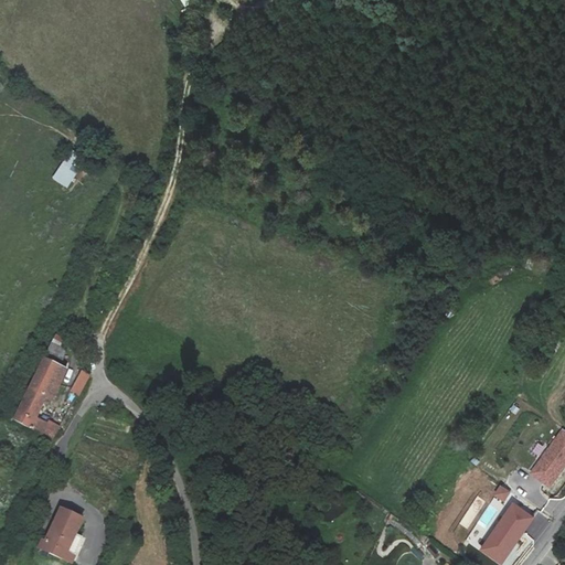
[(66,189),(85,159),(70,150),(51,179),(66,189)]
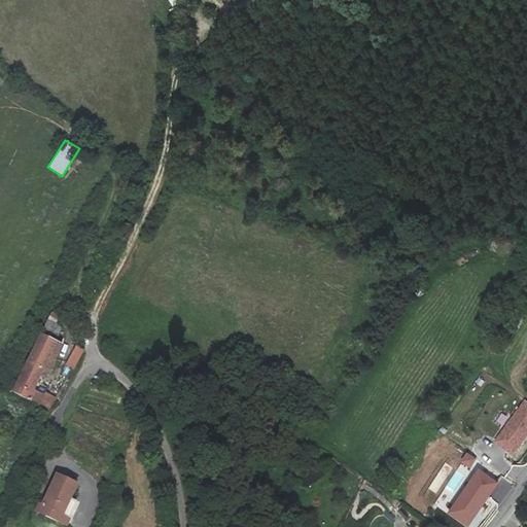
[(47,320),(58,325),(61,318),(50,314),(47,320)]
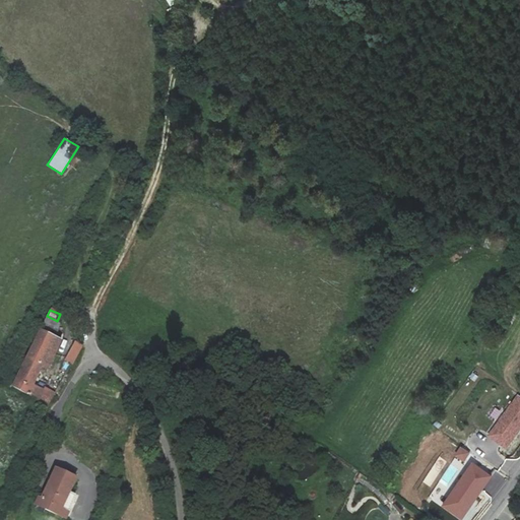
[(45,317),(44,330),(58,331),(59,319),(45,317)]
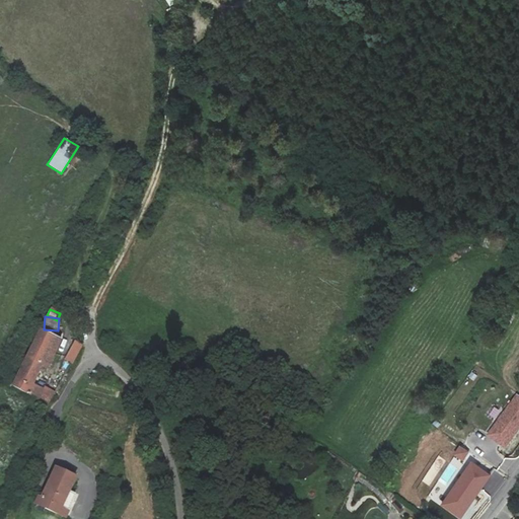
[(50,365),(62,339),(39,327),(14,384),(50,401),(55,391),(46,386),(45,389),(30,383),(40,363),(50,365)]
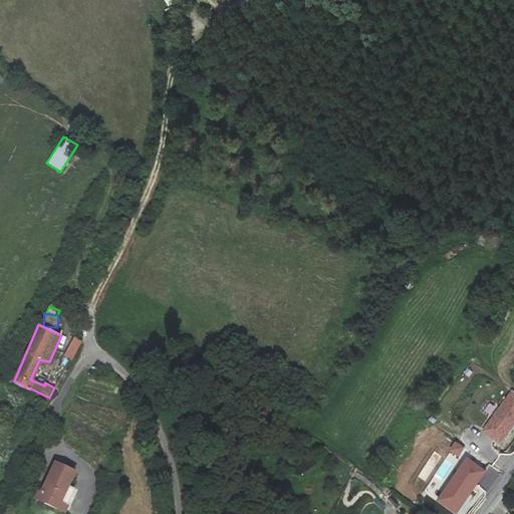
[(64,355),(72,359),(81,341),(74,336),(64,355)]
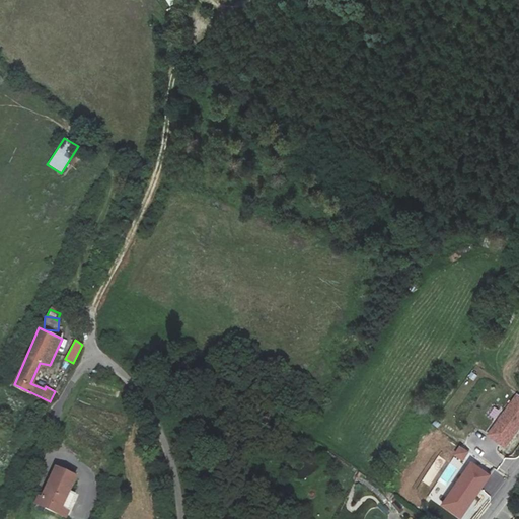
[(518,395),(517,394),(489,435),(506,447),(518,428),(518,395)]
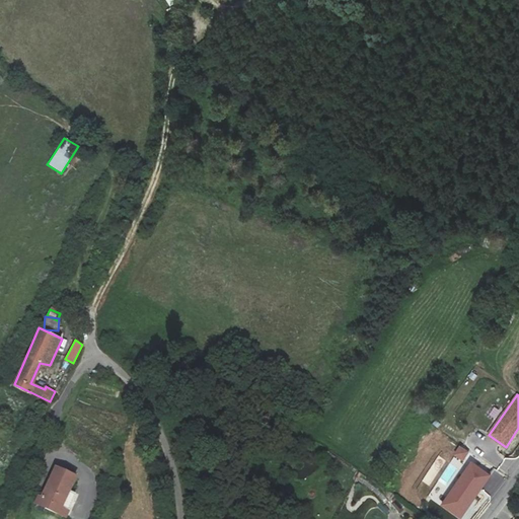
[(460,447),(454,455),(462,461),(468,452),(460,447)]
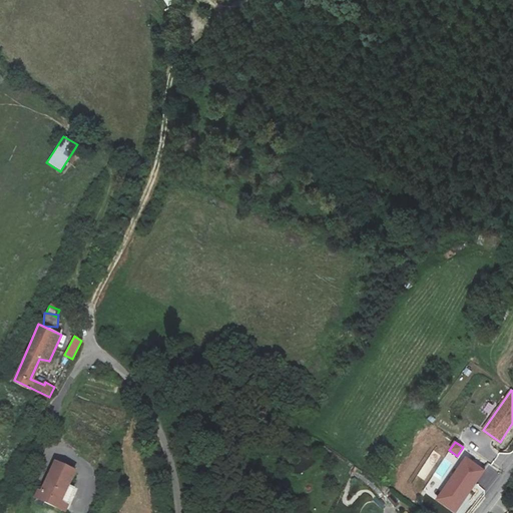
[(466,457),(437,499),(455,511),(484,469),(466,457)]
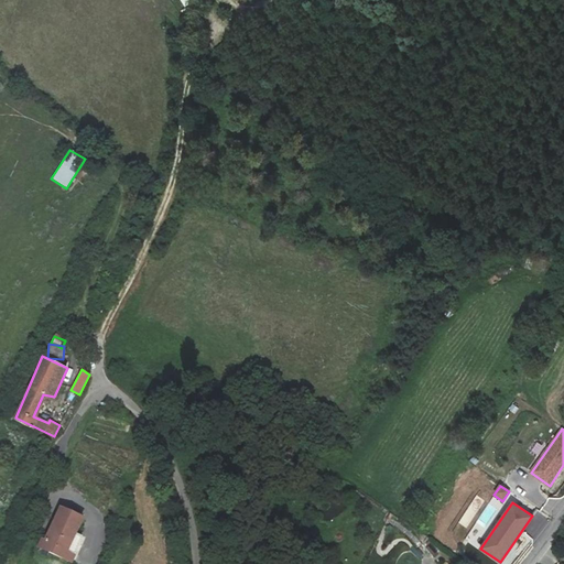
[(83,535),(75,532),(82,516),(61,507),(46,539),(43,546),(72,559),(83,535)]
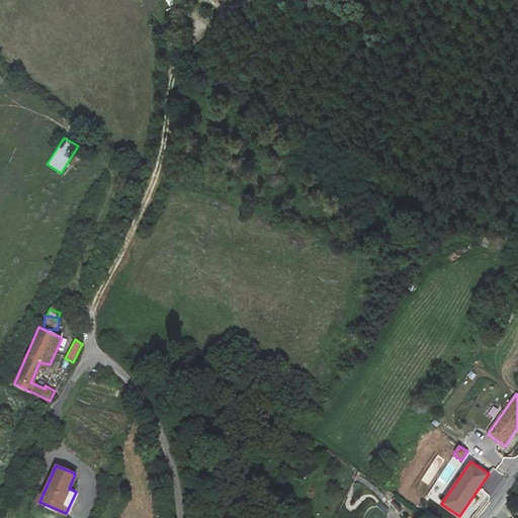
[(395,500),(390,506),(398,511),(402,505),(395,500)]
